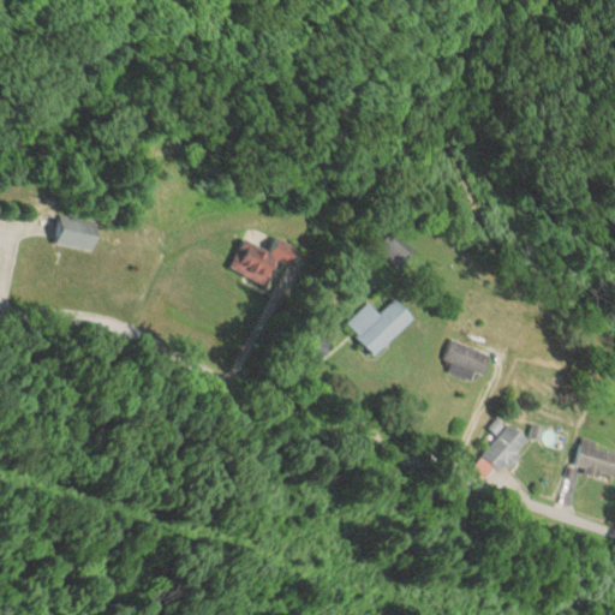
[(57,246),(94,251),(99,221),(60,216),(57,246)]
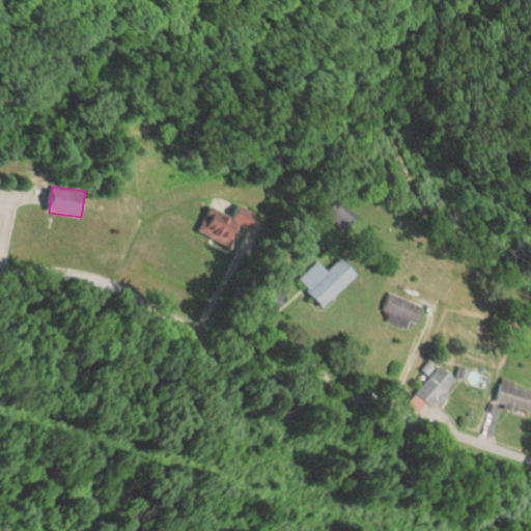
[(328,212),(343,229),(356,219),(341,201),(328,212)]
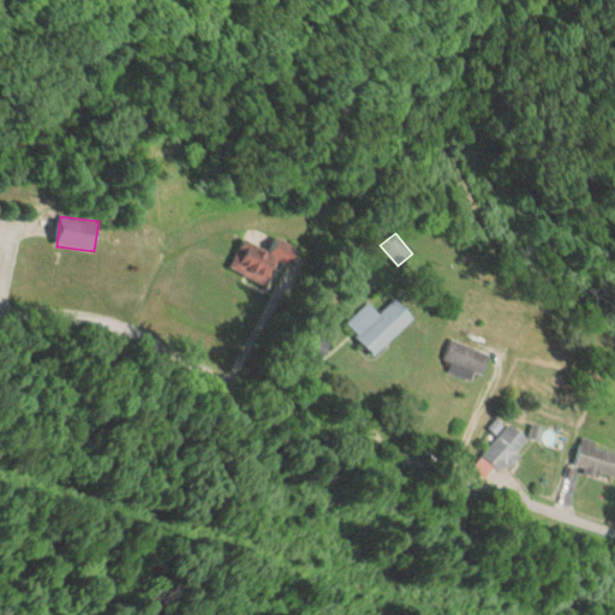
[(230,269),(272,291),(294,246),(276,238),(269,252),(244,240),(230,269)]
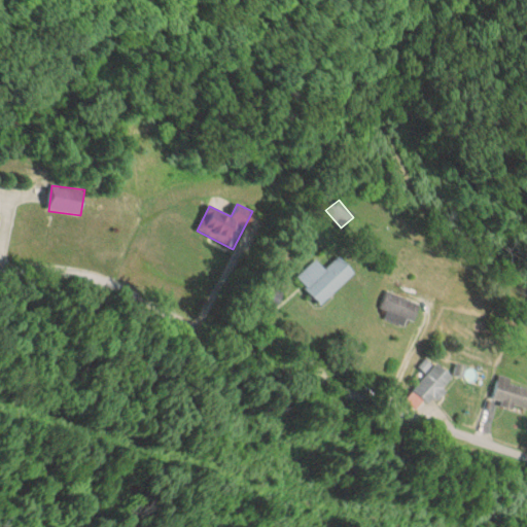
[(316,258),(296,277),(321,304),(355,273),(340,255),(325,269),(316,258)]
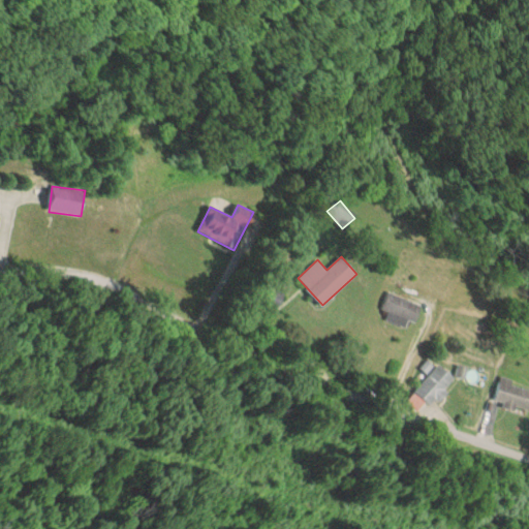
[(416,321),(424,305),(391,290),(381,313),(406,323),(409,318),(416,321)]
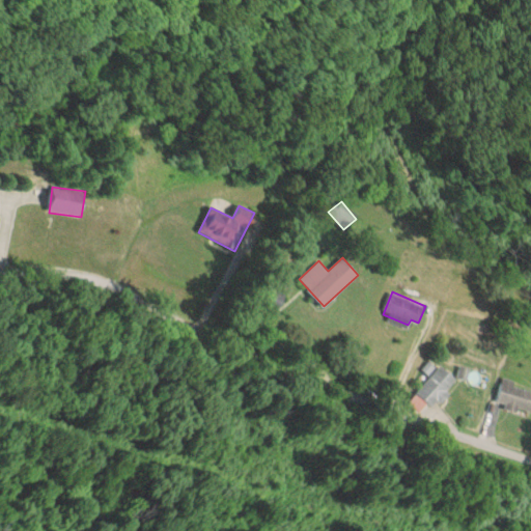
[(458,381),(442,365),(417,391),(432,407),(458,381)]
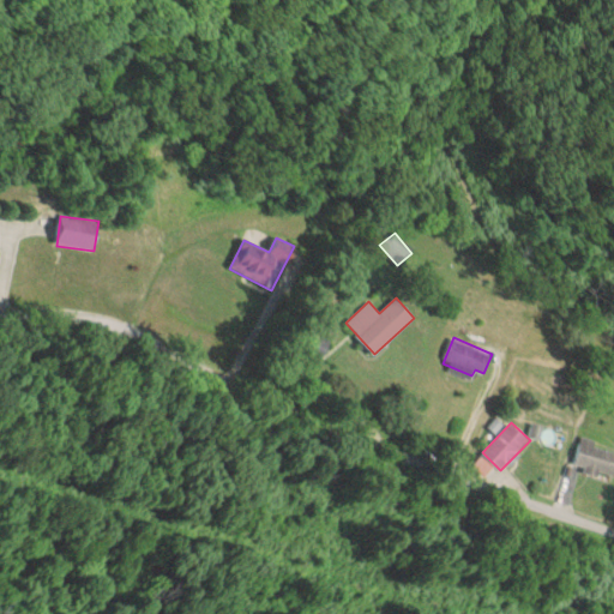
[(613,447),(583,439),(576,465),(613,476),(613,447)]
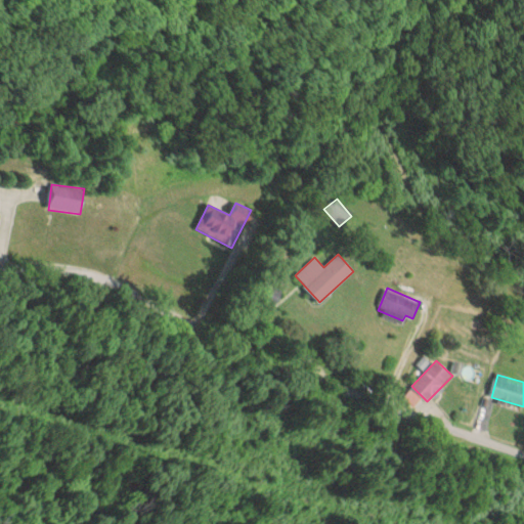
All buildings are outlined.
